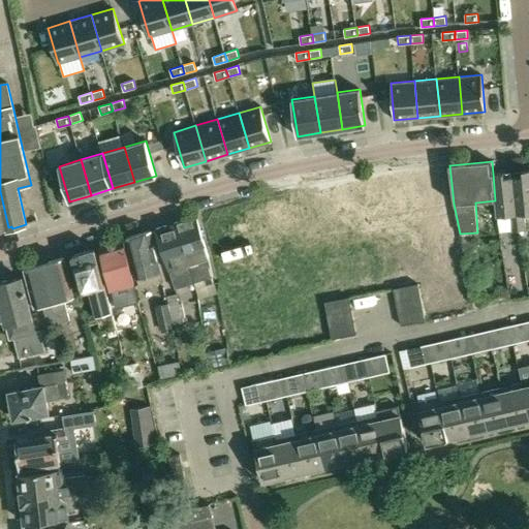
[(522,176),(514,177),(520,229),(525,229),(524,214),(528,213),(528,169),(521,170),(522,176)]
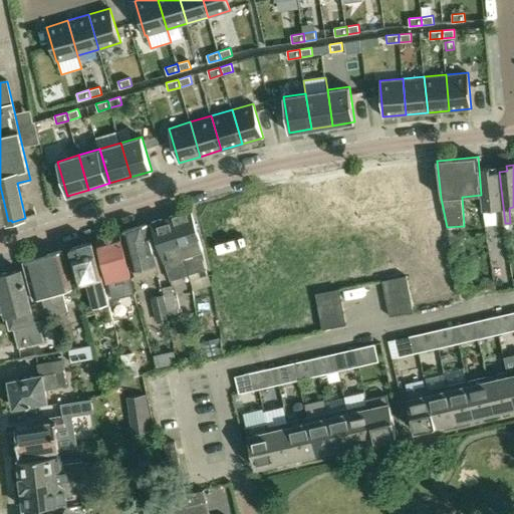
[(421,166),(399,170),(408,220),(431,216),(421,166)]
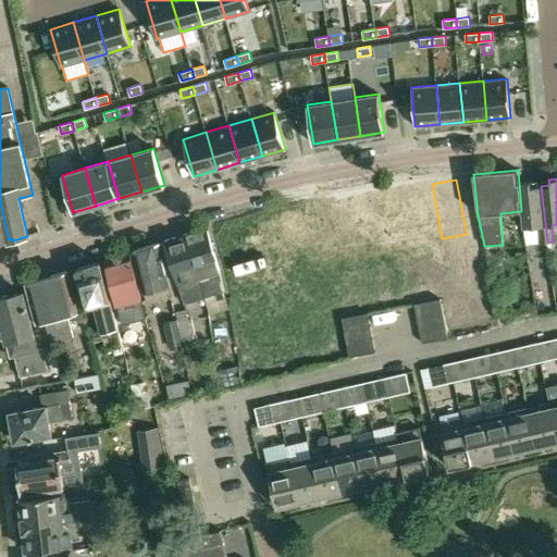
[(530,182),(519,183),(521,211),(523,229),(532,226),(536,226),(537,242),(539,243),(547,242),(541,186),(531,187),(530,182)]
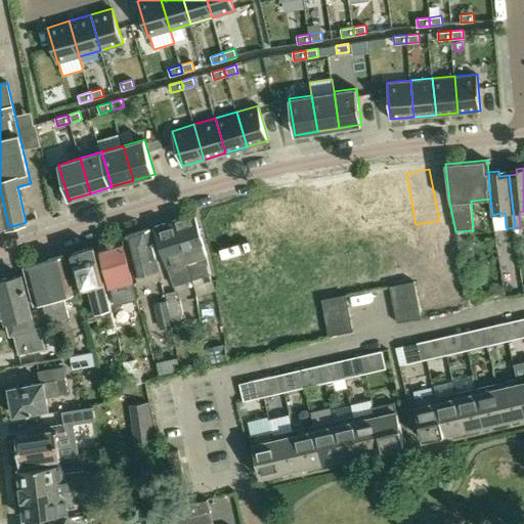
[(406,173),(384,177),(394,228),(416,224),(406,173)]
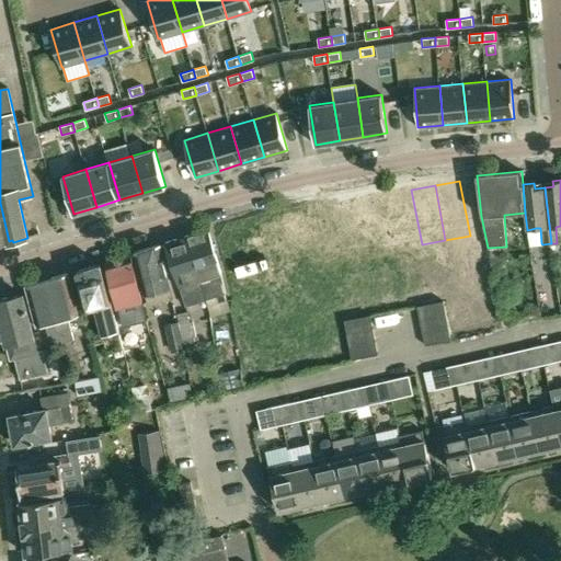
[(411,190),(388,194),(399,249),(422,244),(411,190)]
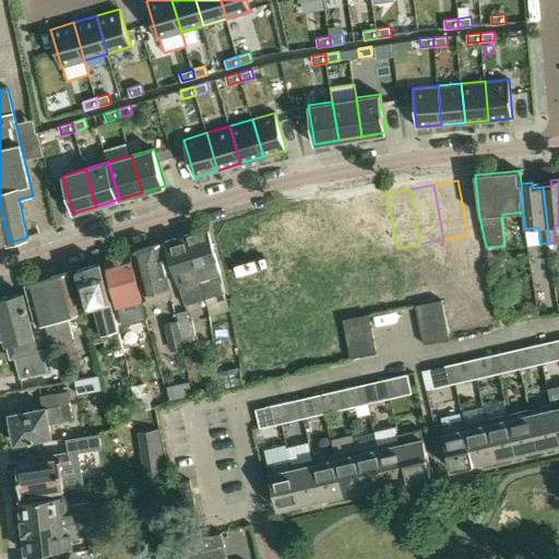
[(387,193),(364,198),(375,253),(397,248),(387,193)]
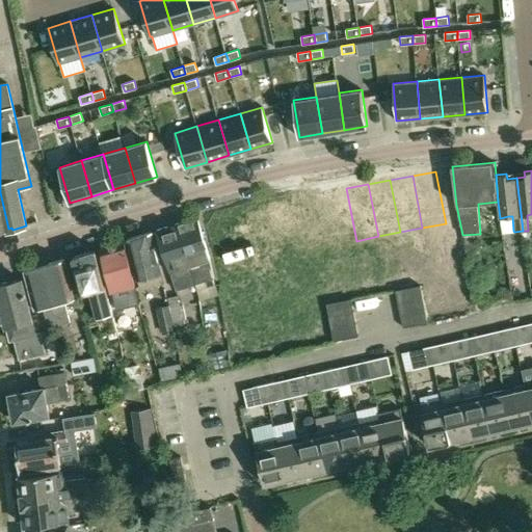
[(346,188),(323,193),(333,245),(356,241),(346,188)]
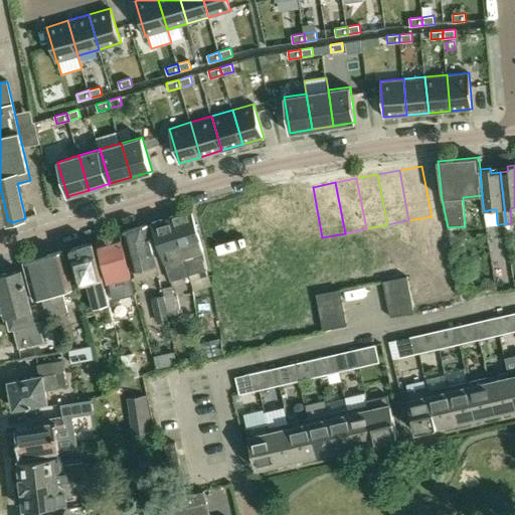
[(7,221),(8,221),(0,186),(0,223),(6,222),(6,224),(8,223),(7,221)]
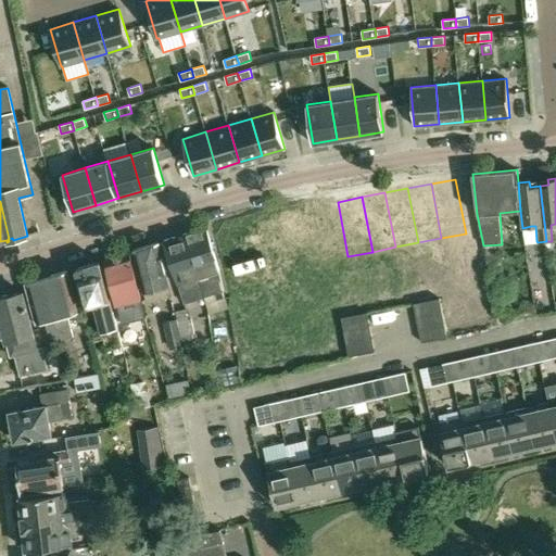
[(302,209),(281,213),(289,251),(311,247),(302,209)]
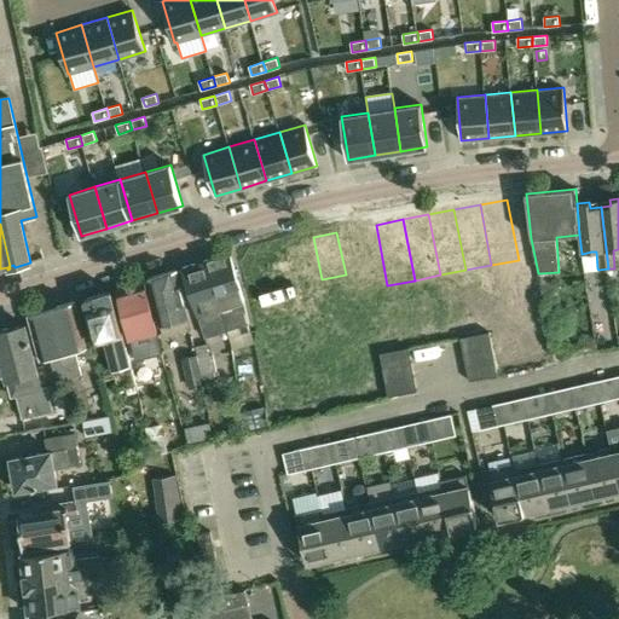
[(313,237),(290,243),(300,285),(322,279),(313,237)]
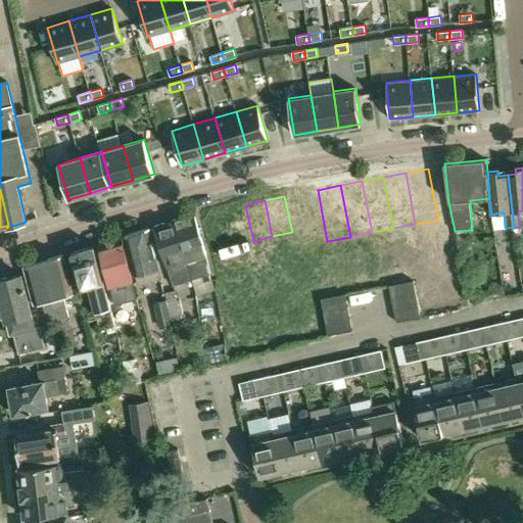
[(193,212),(174,220),(193,278),(201,275),(203,282),(210,280),(208,274),(210,274),(205,253),(206,253),(193,212)]
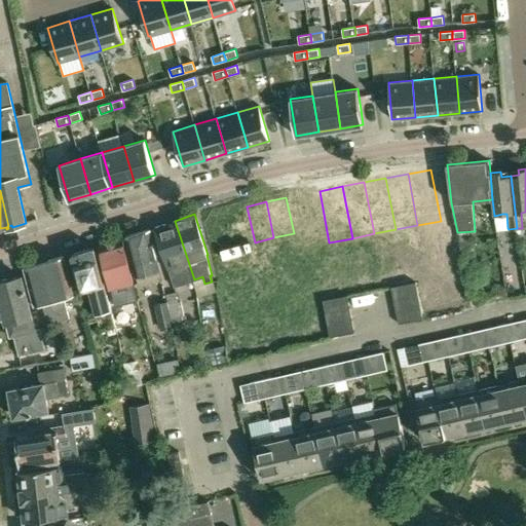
[(194,279),(175,221),(154,228),(167,268),(168,268),(175,286),(194,279)]
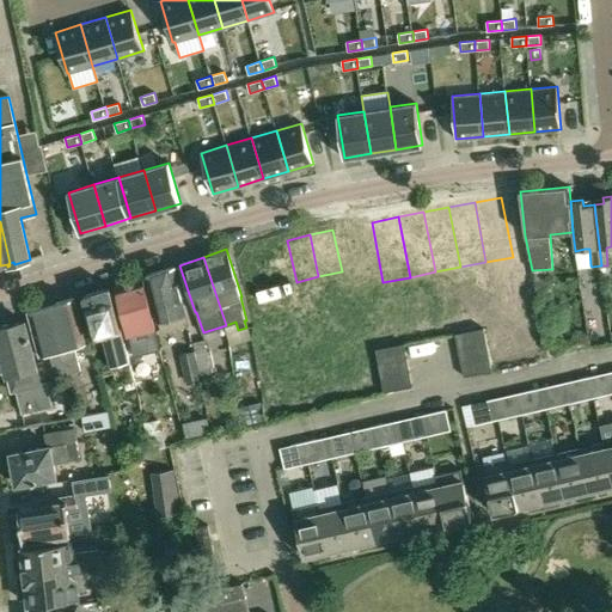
[(160,334),(177,329),(188,326),(173,267),(146,275),(160,334)]
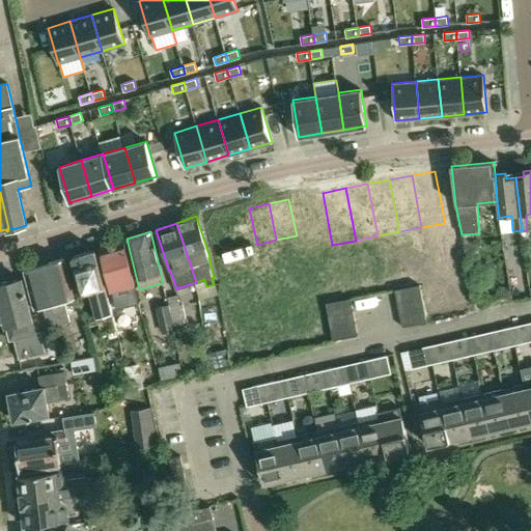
[(455,236),(447,239),(449,251),(457,249),(455,236)]
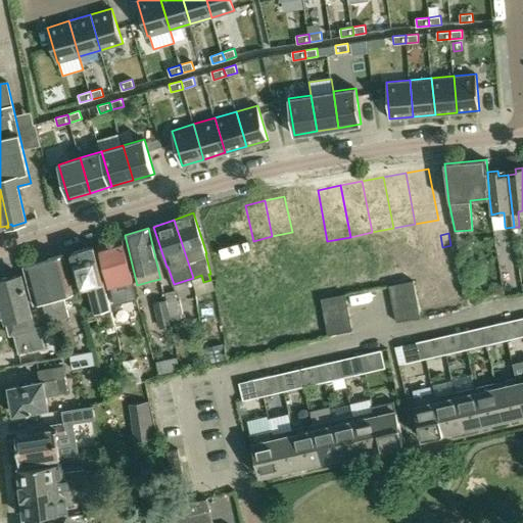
[(440,235),(432,237),(434,248),(442,247),(440,235)]
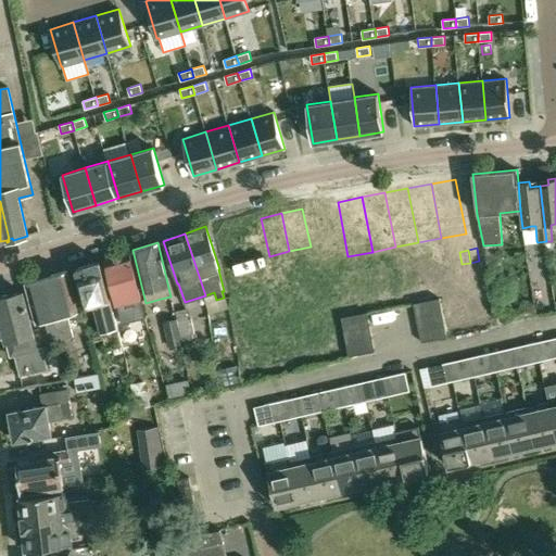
[(129,252),(106,258),(122,324),(147,317),(142,297),(129,252)]
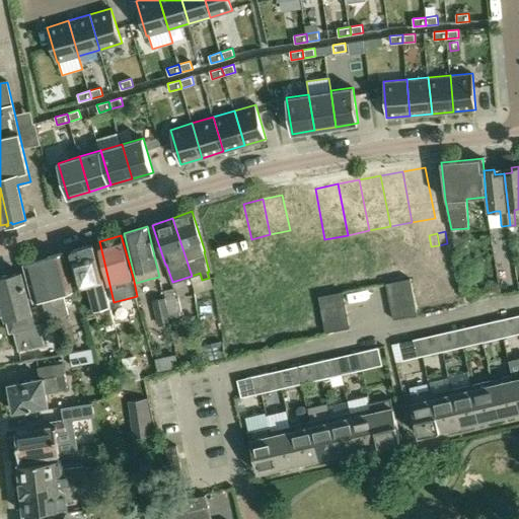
[(464,237),(453,239),(455,251),(469,249),(466,236),(464,237)]
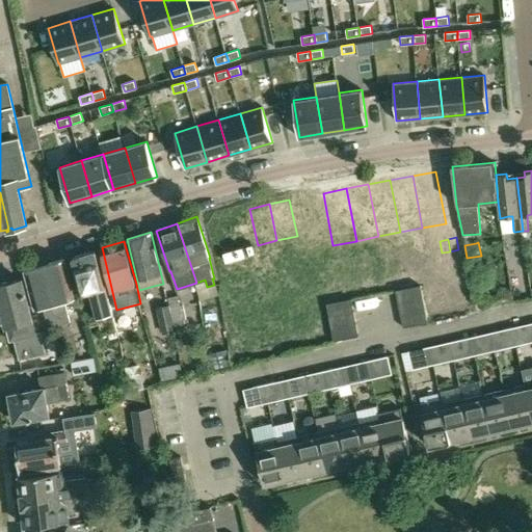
[(420,245),(411,246),(414,259),(422,257),(420,245)]
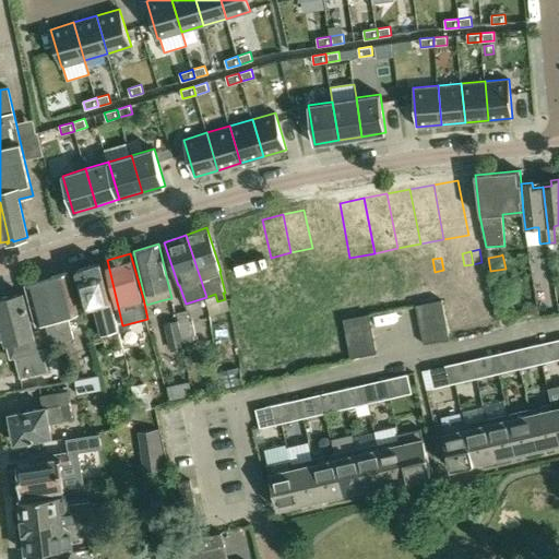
[(432,259),(424,261),(426,273),(435,272),(432,259)]
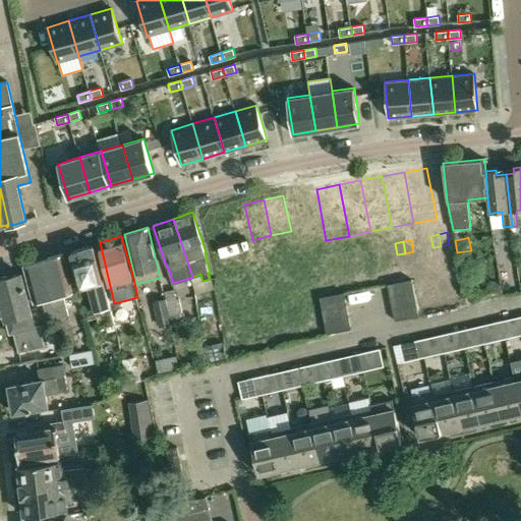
[(395,243),(387,244),(389,256),(397,254),(395,243)]
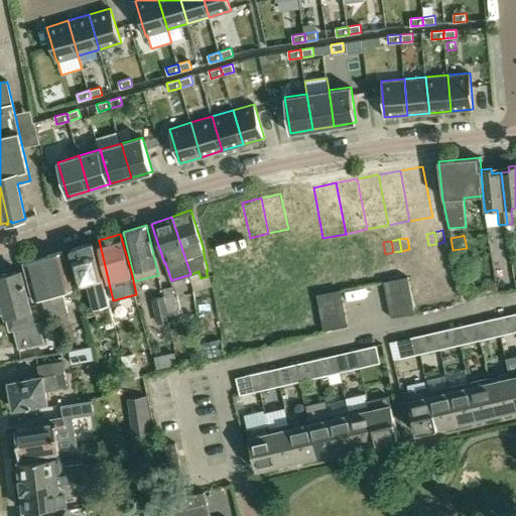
[(94,242),(71,249),(81,284),(89,282),(95,303),(101,326),(105,325),(113,323),(107,300),(97,257),(94,242)]
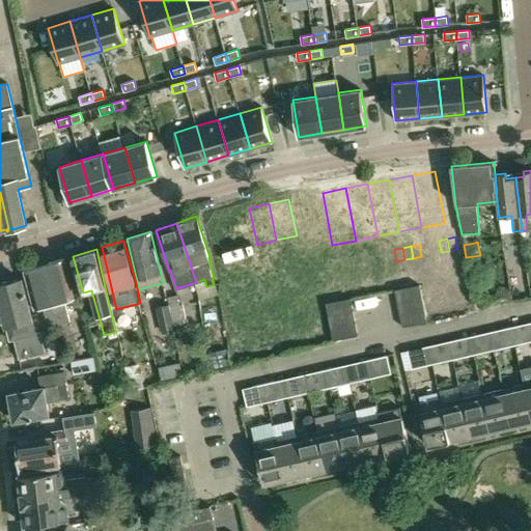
[(394,249),(386,251),(389,262),(396,261),(394,249)]
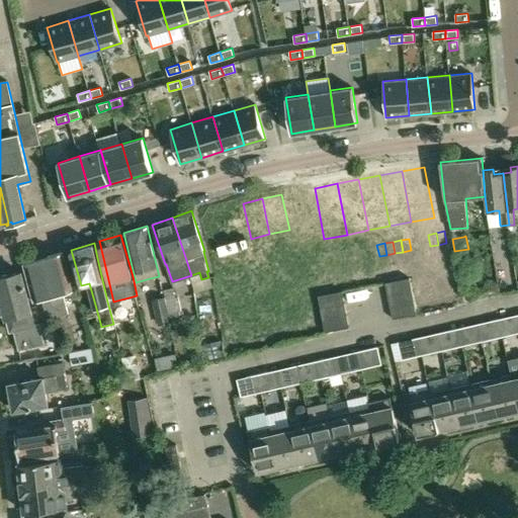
[(365,247),(357,249),(360,260),(368,259),(365,247)]
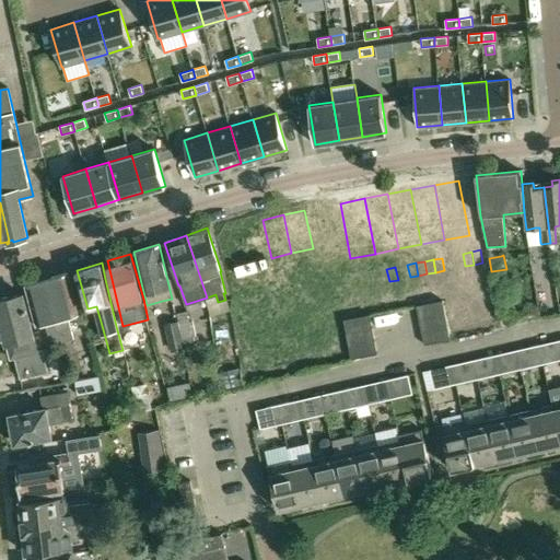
[(386,269),(378,270),(381,283),(389,281),(386,269)]
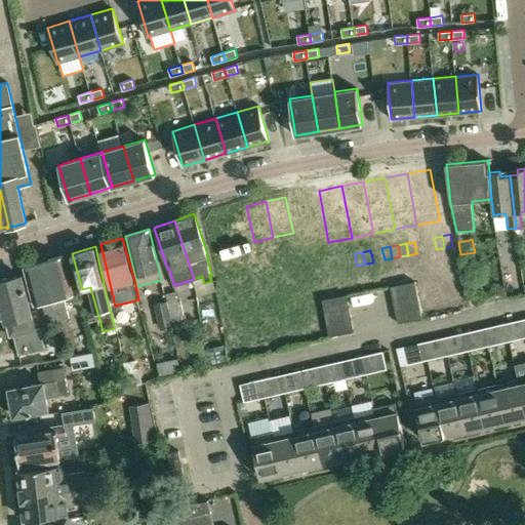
[(355,253),(347,255),(349,267),(357,266),(355,253)]
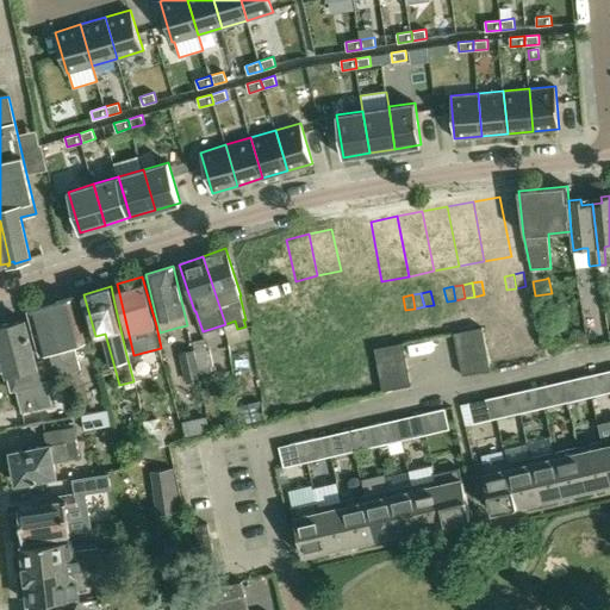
[(50,305),(68,372),(70,381),(80,379),(78,369),(81,368),(75,344),(86,341),(79,321),(73,297),(50,304),(50,305)]
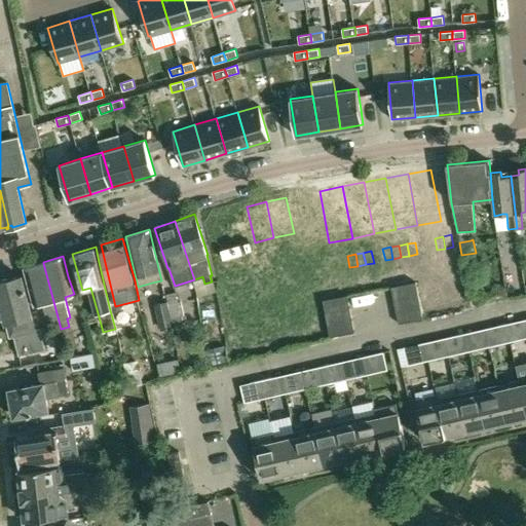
[(347,256),(339,257),(341,269),(349,267),(347,256)]
